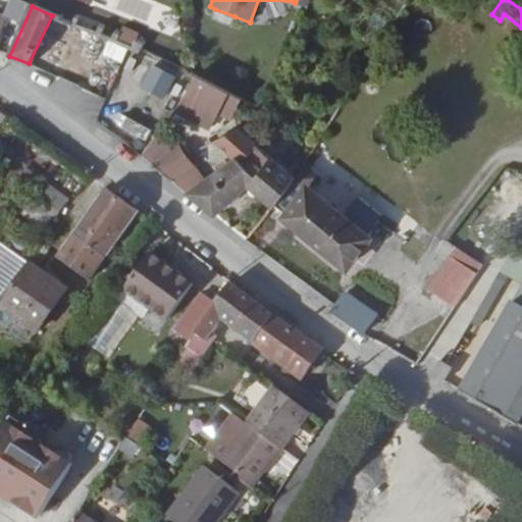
[(230,25),(235,16),(215,9),(211,18),(230,25)]
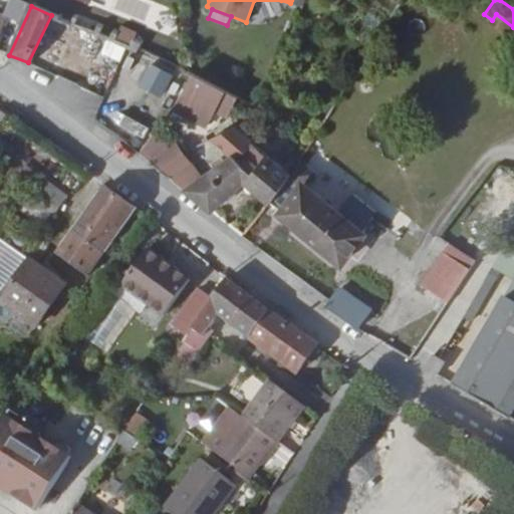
[(506,35),(513,27),(496,14),(492,20),(490,23),(506,35)]
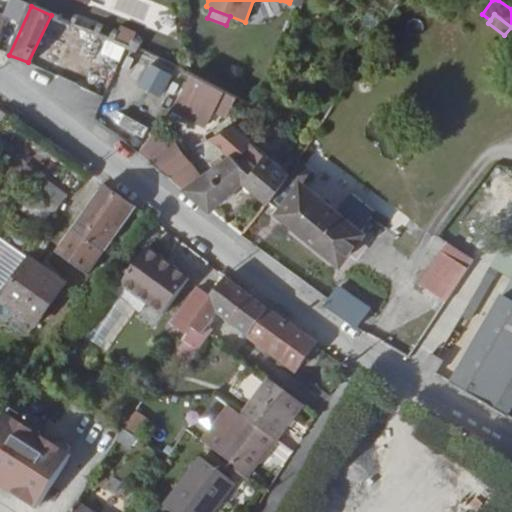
[(78,29),(50,18),(28,62),(58,75),(78,29)]
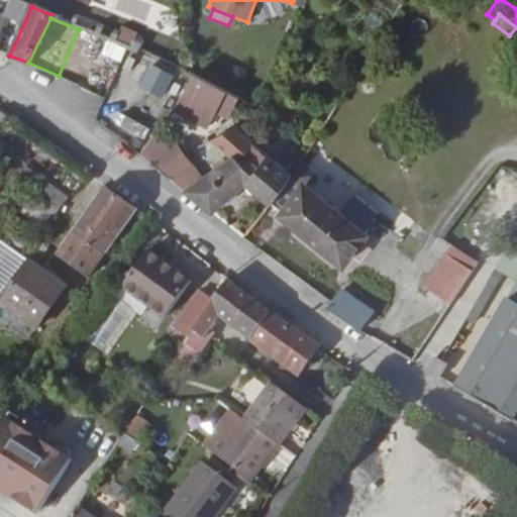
[(128,45),(135,30),(121,23),(114,38),(128,45)]
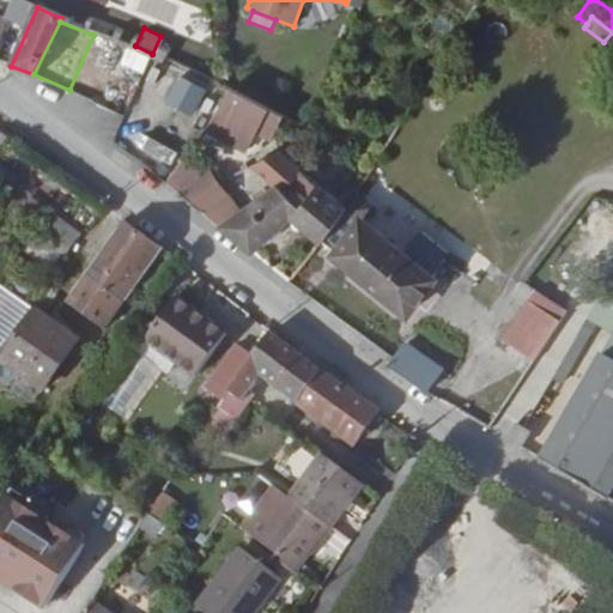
[(178,72),(163,101),(192,115),(206,87),(178,72)]
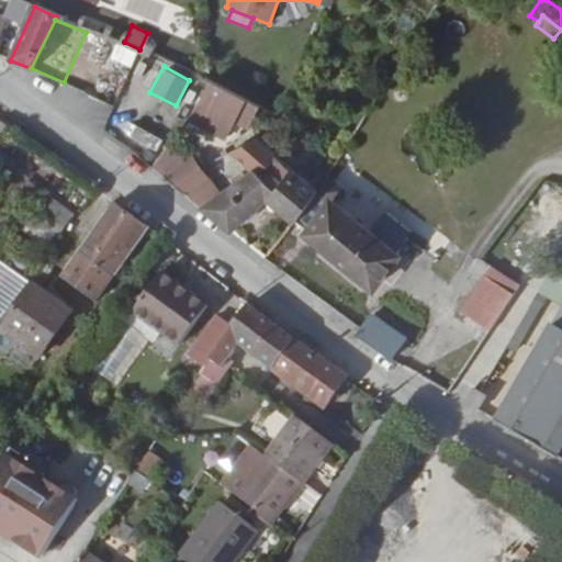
[(210,81),(198,105),(234,124),(246,99),(210,81)]
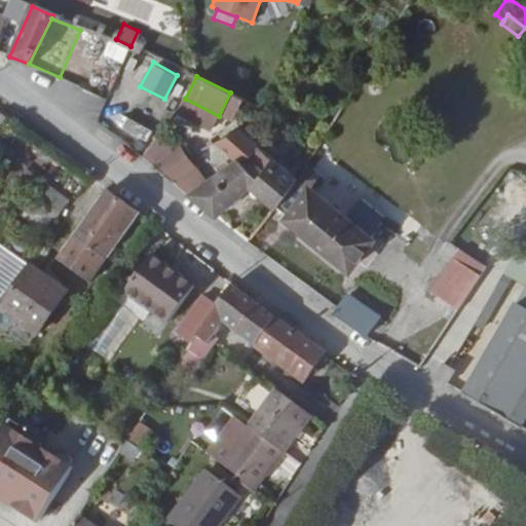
[(141,136),(145,124),(117,114),(113,125),(141,136)]
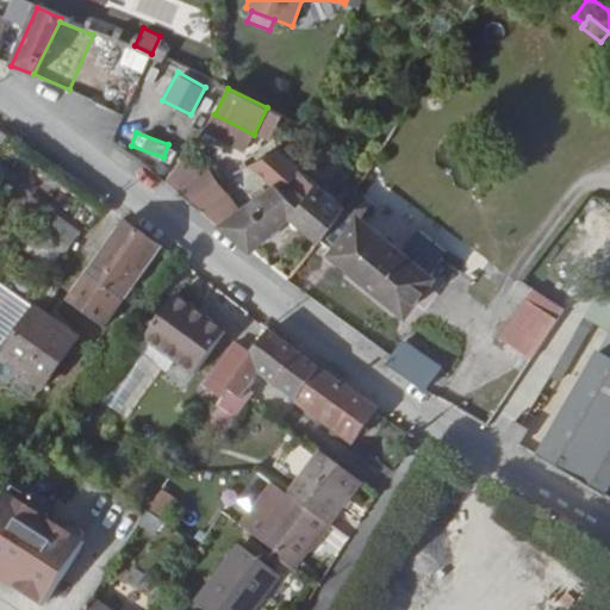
[(319,240),(346,205),(290,159),(292,143),(278,150),(250,165),(275,186),(247,205),(240,193),(210,216),(219,225),(253,251),(291,218),(318,242),(319,240)]
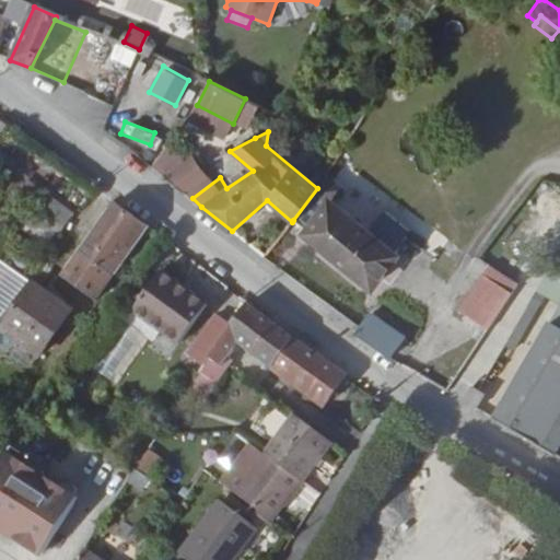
[(189,159),(164,176),(184,193),(207,176),(193,156),(189,159)]
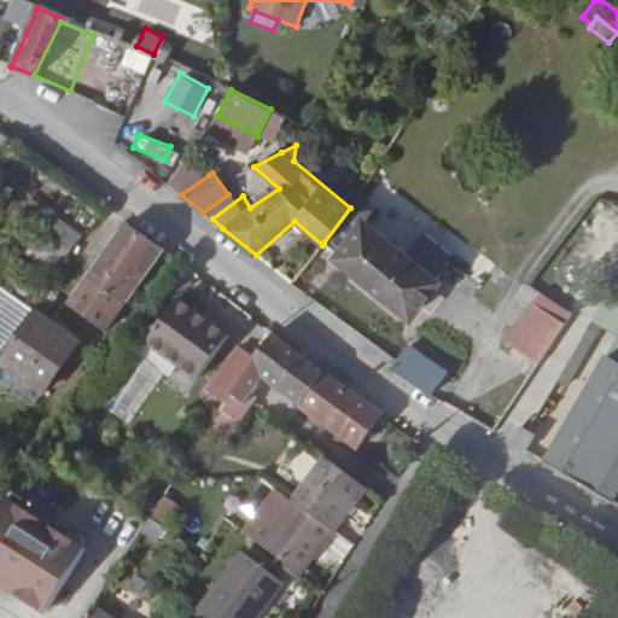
[(360,193),(350,208),(324,243),(413,316),(439,283),(366,223),(378,207),(360,193)]
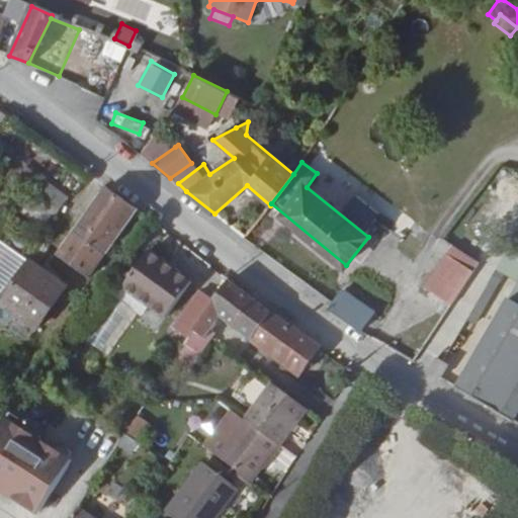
[(36,185),(26,197),(53,217),(56,218),(70,197),(41,177),(36,185)]
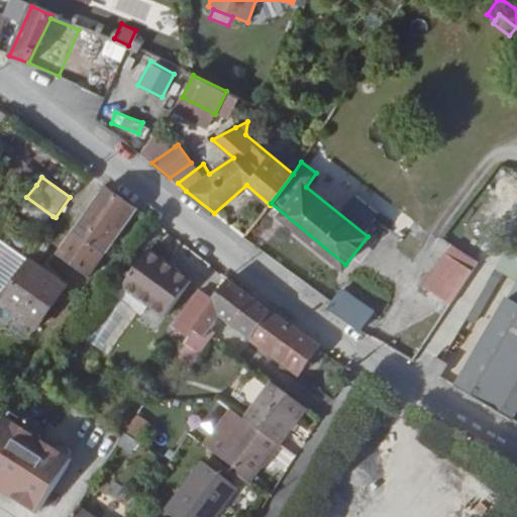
[(75,230),(107,253),(139,209),(107,186),(75,230)]
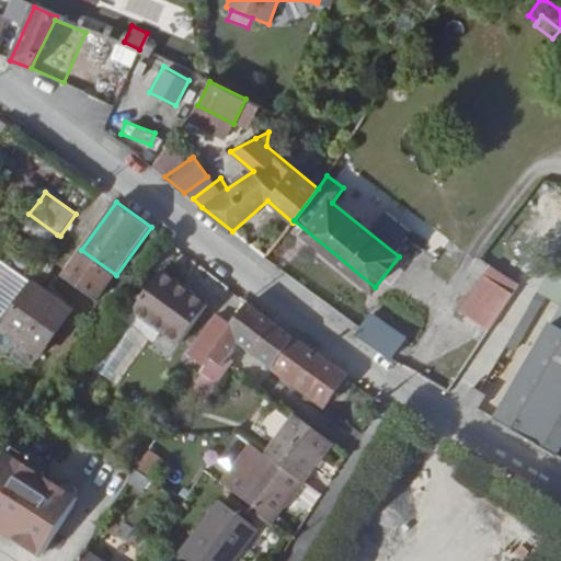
[(57,235),(29,214),(20,227),(47,248),(57,235)]
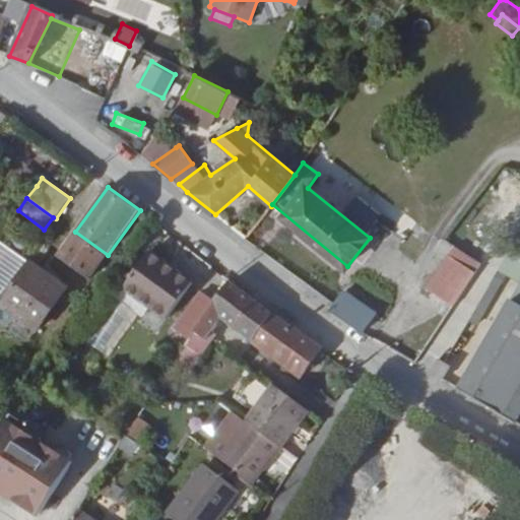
[(90,279),(108,255),(75,232),(58,256),(90,279)]
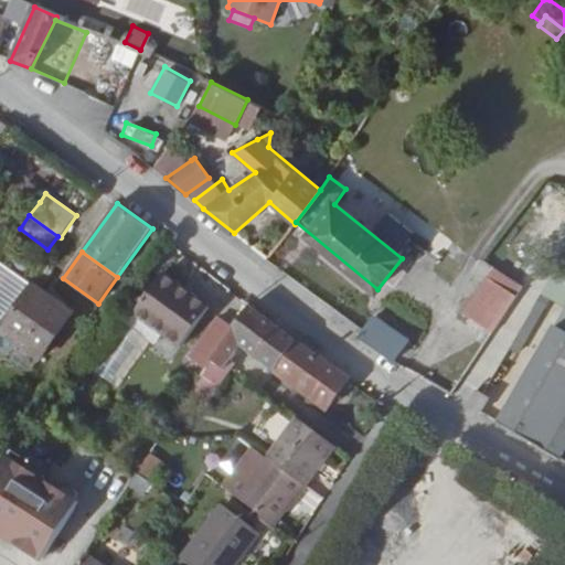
[(134,315),(162,336),(181,349),(211,307),(163,273),(134,315)]
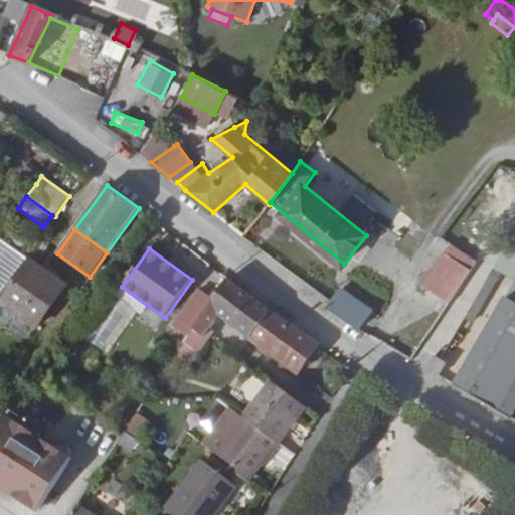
[(495,270),(506,277),(514,265),(514,252),(507,248),(495,270)]
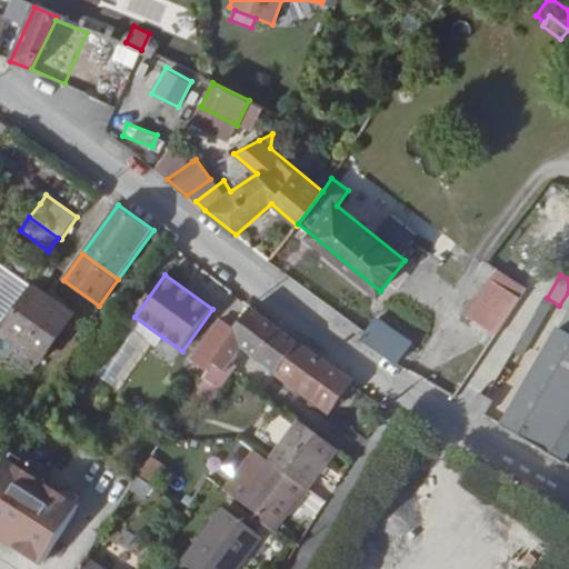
[(1,333),(40,362),(75,316),(36,288),(1,333)]
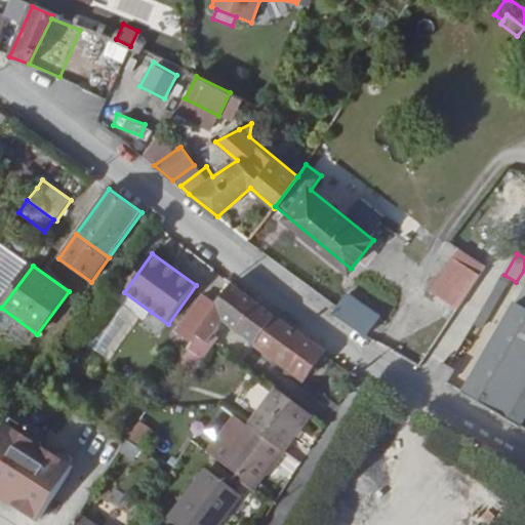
[(468,334),(495,289),(462,266),(449,284),(457,289),(441,317),(468,334)]
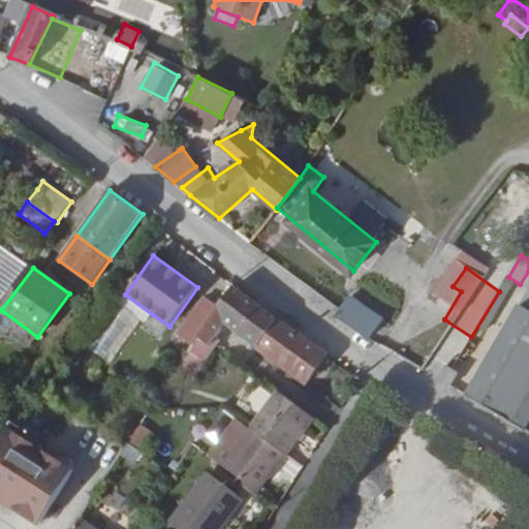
[(528,272),(520,284),(528,288),(528,291),(522,306),(519,305),(466,396),(523,430),(528,418),(528,272)]
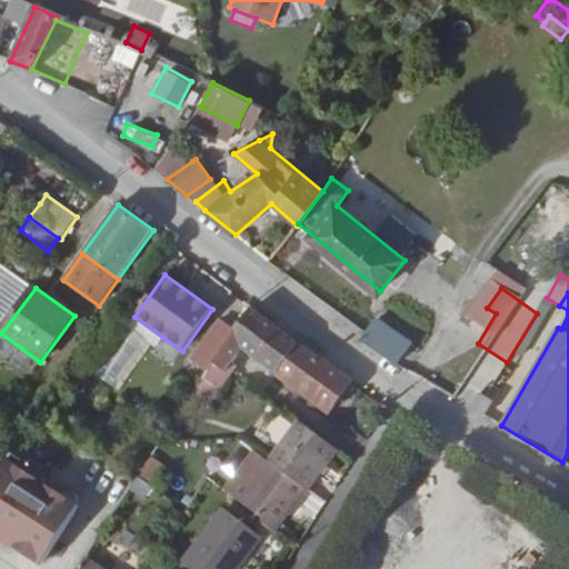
[(237,330),(215,365),(227,373),(245,350),(260,361),(278,373),(299,342),(253,308),(237,330)]
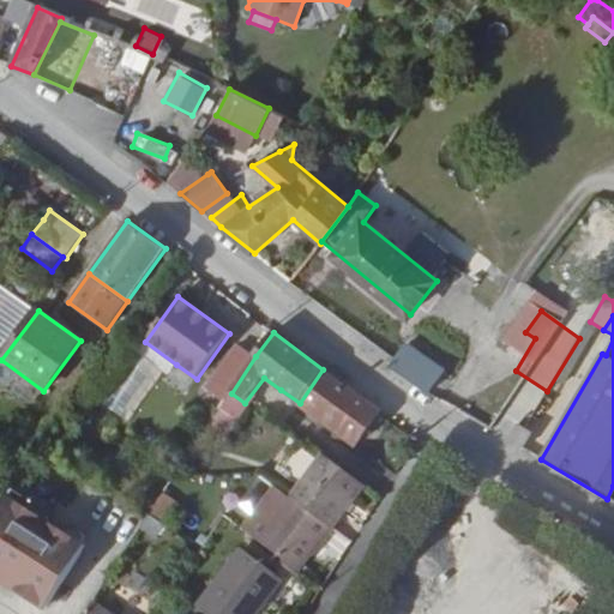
[(138,353),(164,372),(169,375),(176,365),(145,342),(138,353)]
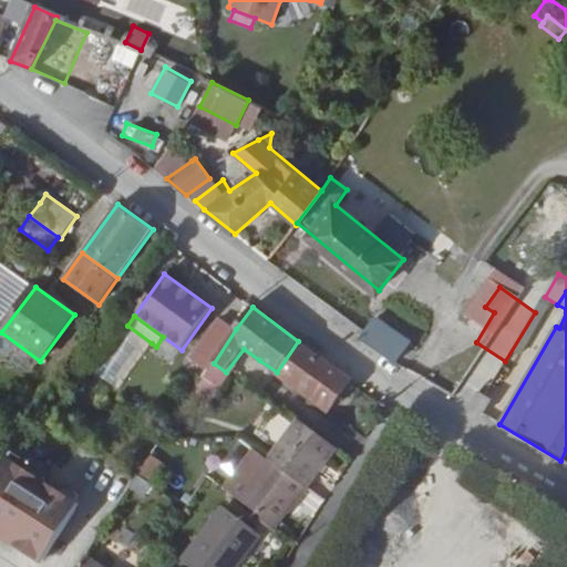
[(191,359),(208,371),(212,366),(214,363),(236,329),(218,317),(191,359)]
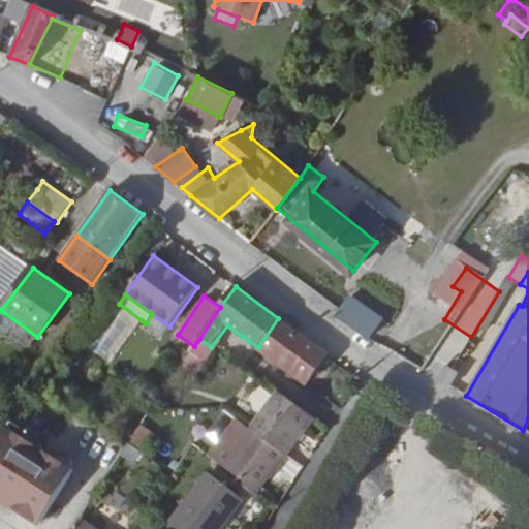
[(336,316),(367,338),(381,316),(349,296),(336,316)]
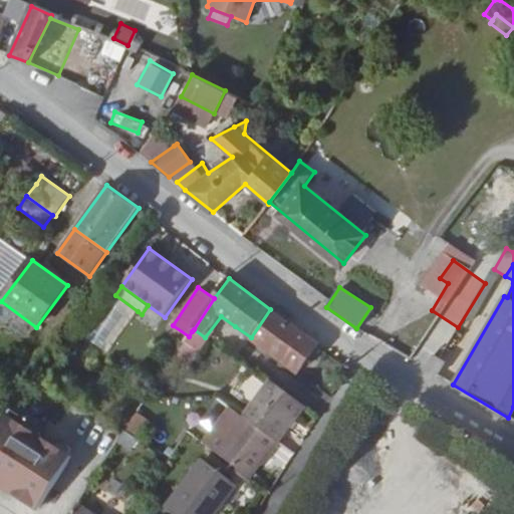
[(108,352),(138,311),(115,295),(112,293),(82,335),(107,352),(108,352)]
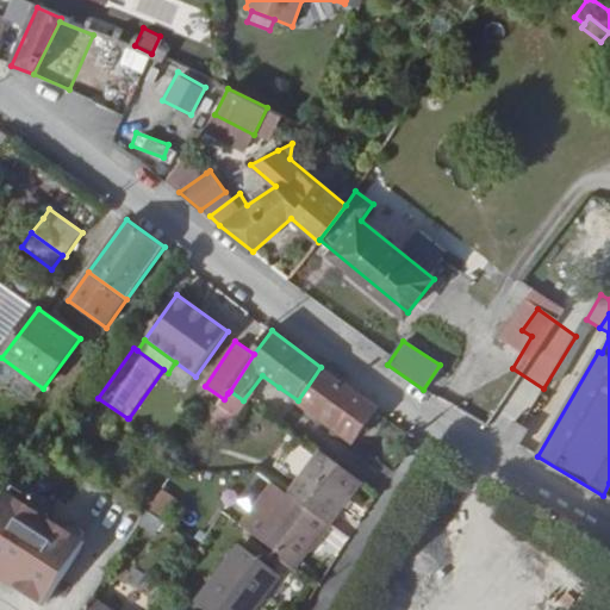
[(321,367),(298,400),(355,441),(378,409),(321,367)]
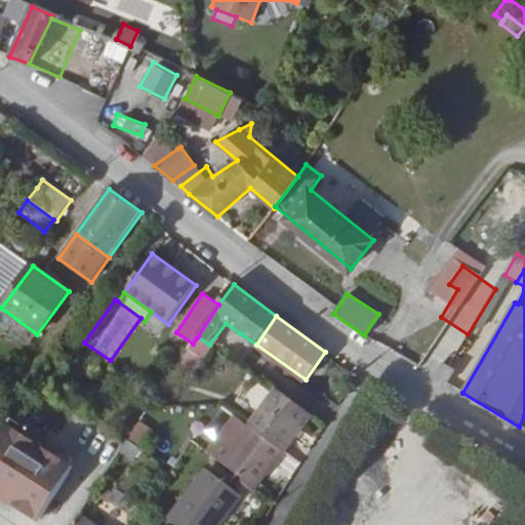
[(193,344),(186,353),(203,364),(213,350),(208,347),(209,345),(198,336),(196,338),(193,344)]
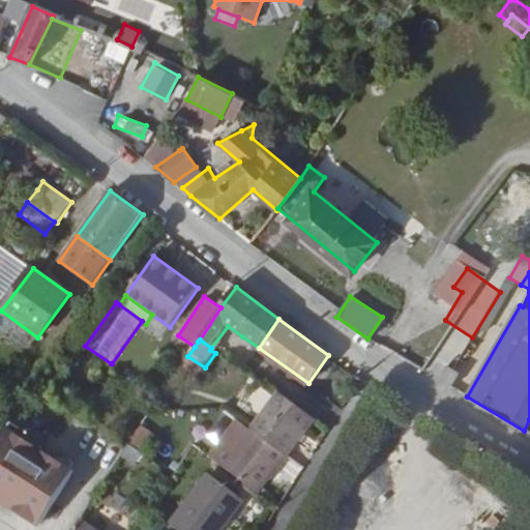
[(196,381),(205,367),(187,356),(167,389),(173,393),(184,375),(196,381)]
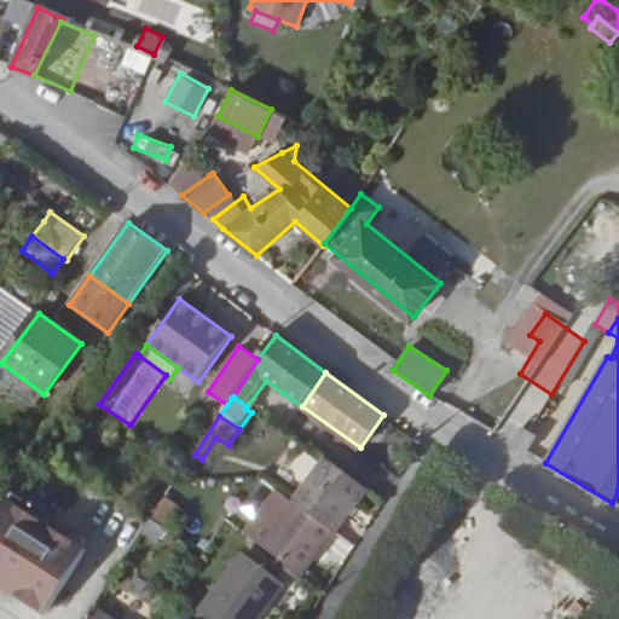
[(518,447),(527,432),(520,428),(510,444),(518,447)]
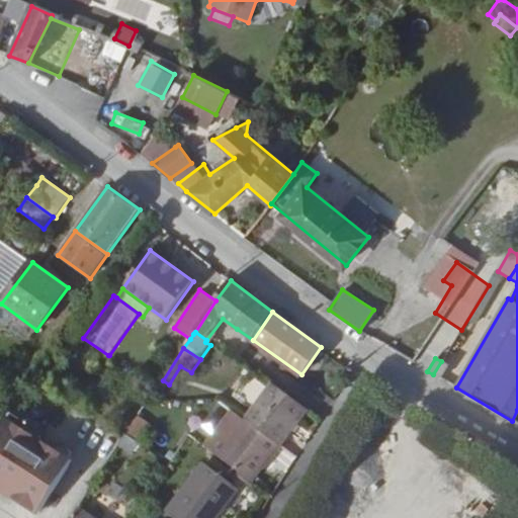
[(441,361),(433,374),(439,378),(447,364),(441,361)]
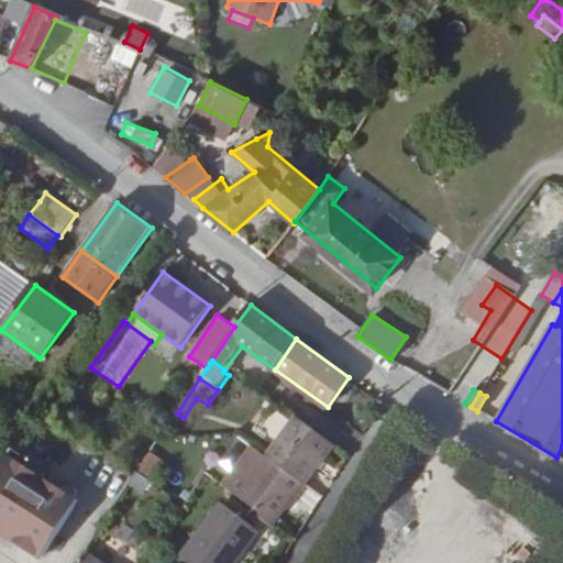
[(269,457),(306,484),(335,444),(297,416),(266,455),(269,457)]
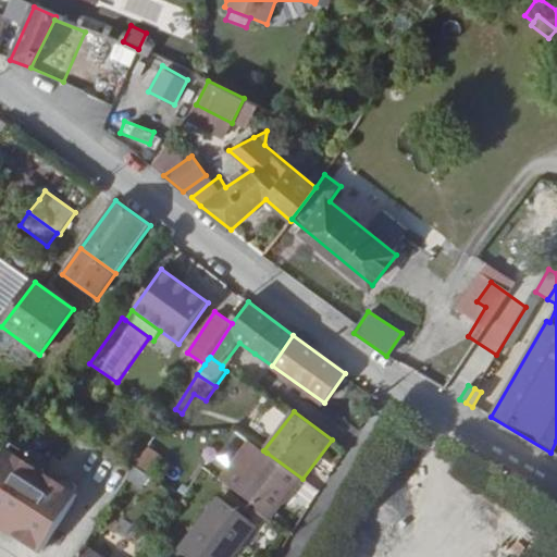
[(222,481),(236,492),(267,453),(263,450),(251,441),(222,481)]
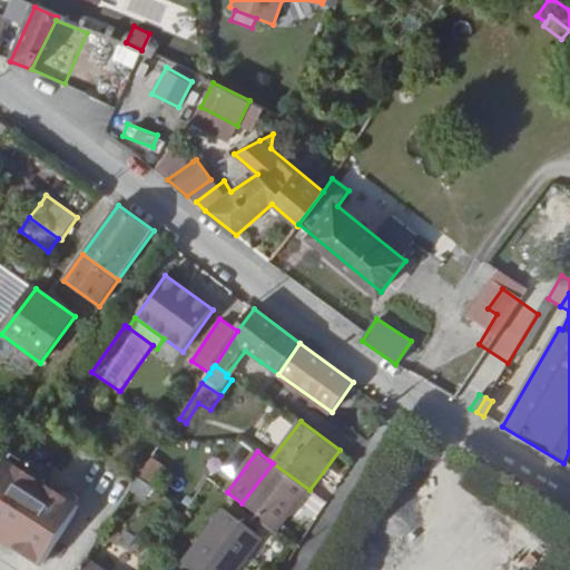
[(153,458),(138,479),(151,488),(166,467),(153,458)]
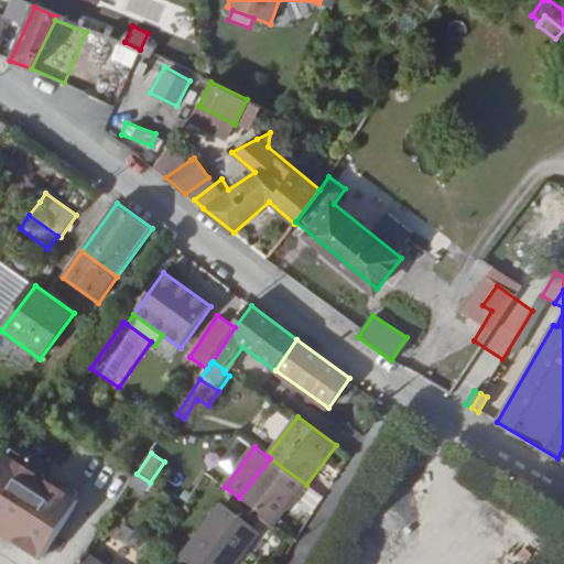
[(270,458),(239,498),(277,525),(306,485),(270,458)]
